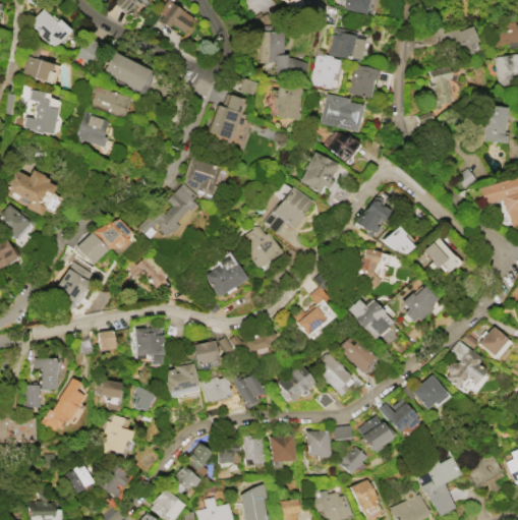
[(135,4),(127,14),(115,4),(117,0),(145,0),(139,7),(135,4)]
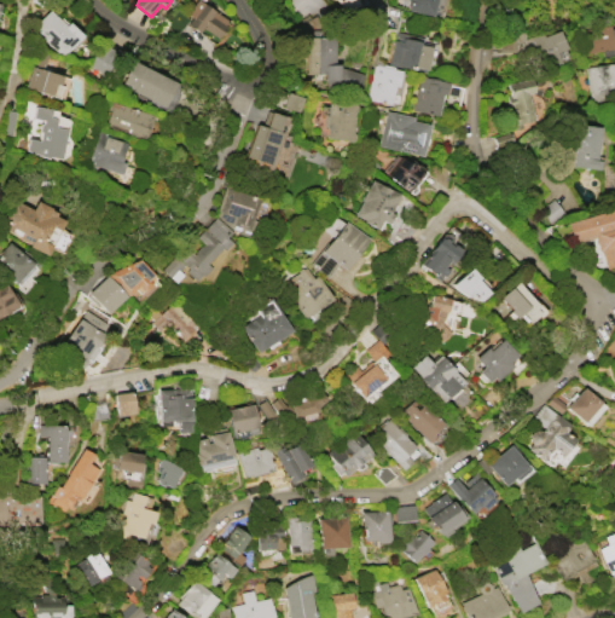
[(226,26),(228,27),(220,39),(206,28),(202,33),(190,26),(195,18),(190,15),(199,0),(230,21),(226,26)]
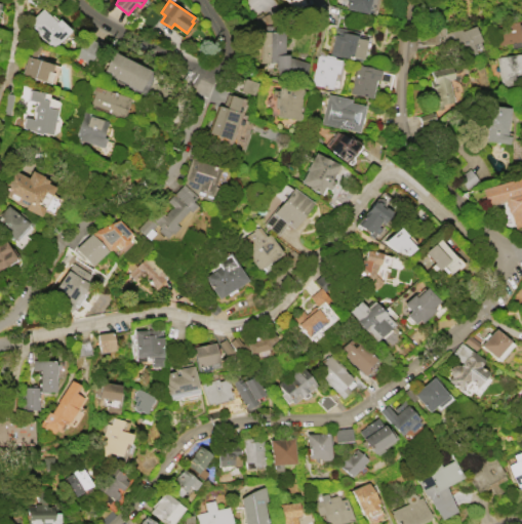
[(303,5),(294,11),(285,0),(304,0),(306,4),(303,5)]
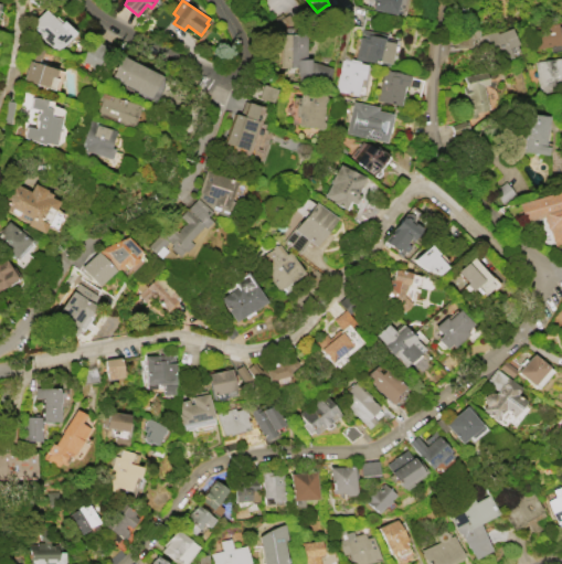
[(374,10),(375,0),(400,0),(396,14),(374,10)]
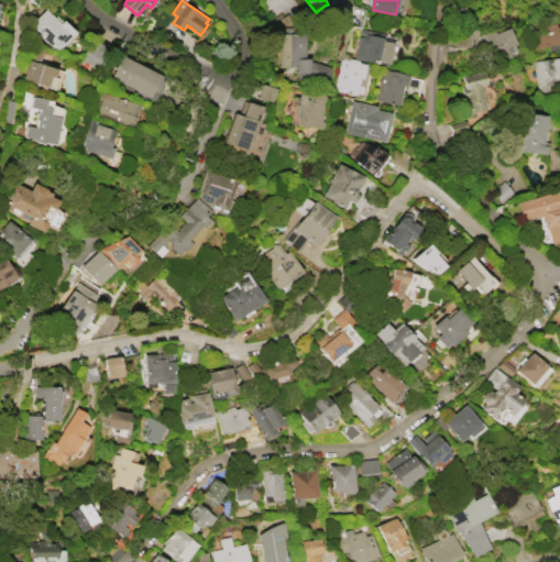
[(47,10),(62,23),(65,21),(77,33),(58,52),(32,26),(47,10)]
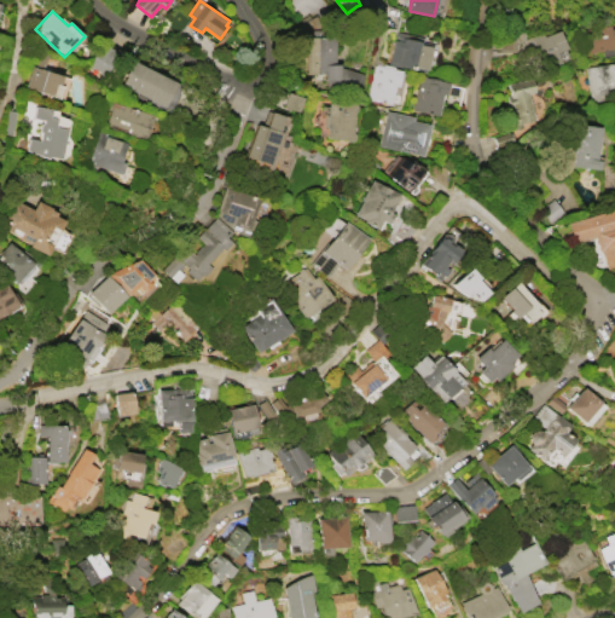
[(614,57),(607,58),(605,51),(587,55),(582,32),(613,26),(614,30),(614,57)]
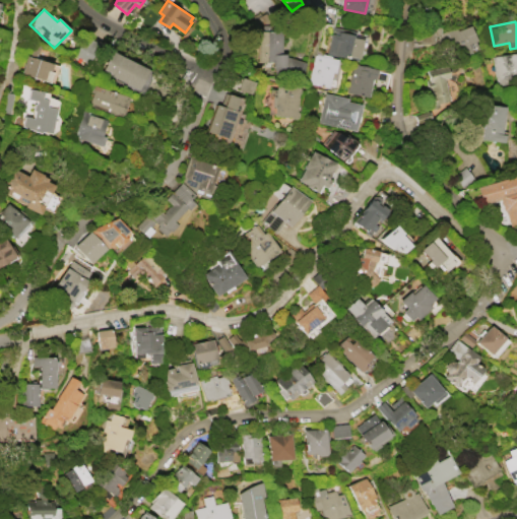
[(478,41),(470,45),(473,53),(460,59),(450,36),(447,38),(445,33),(458,27),(459,31),(472,25),(478,41)]
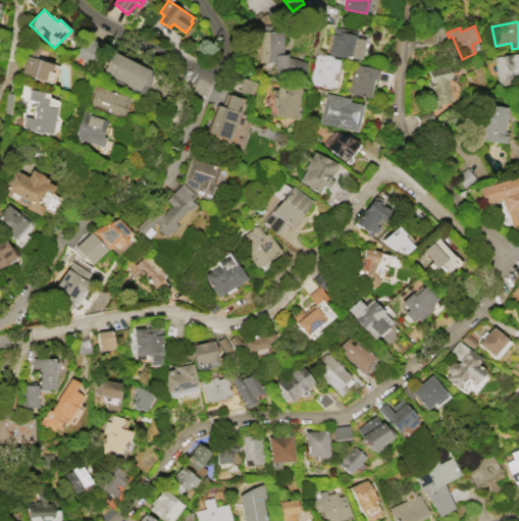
[(335,28),(372,35),(368,55),(362,54),(361,61),(329,55),(335,28)]
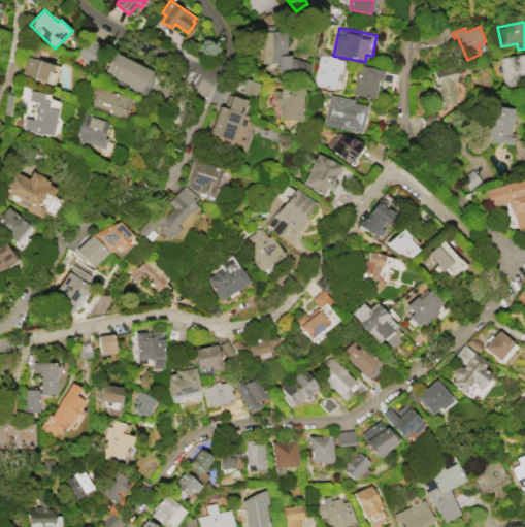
[(282,69),(279,69),(279,64),(264,64),(263,38),(266,38),(266,32),(288,32),(288,55),(292,55),(292,57),(312,64),(307,77),(282,69)]
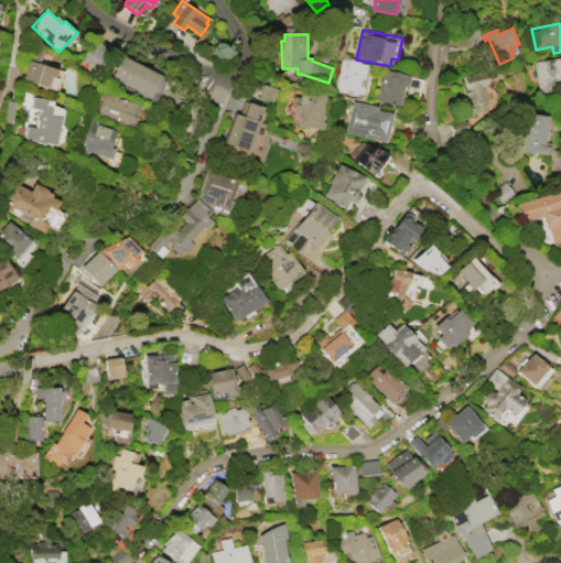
[(100,68),(84,61),(96,38),(112,45),(100,68)]
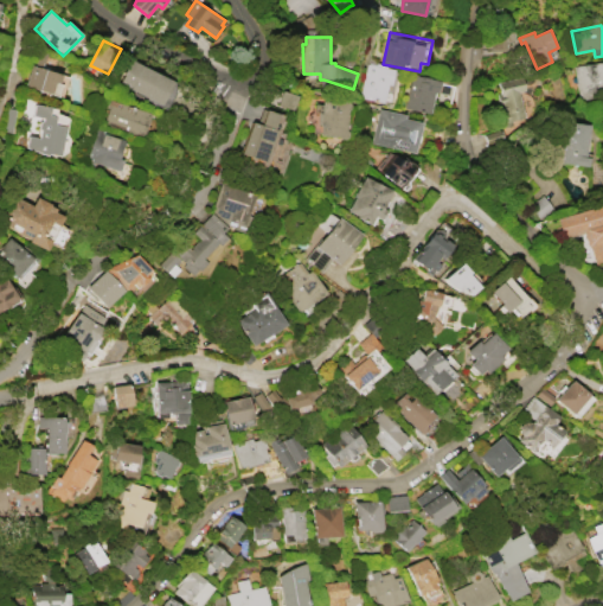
[(39,51),(50,55),(45,69),(63,75),(61,84),(56,83),(53,94),(27,87),(33,65),(36,65),(39,51)]
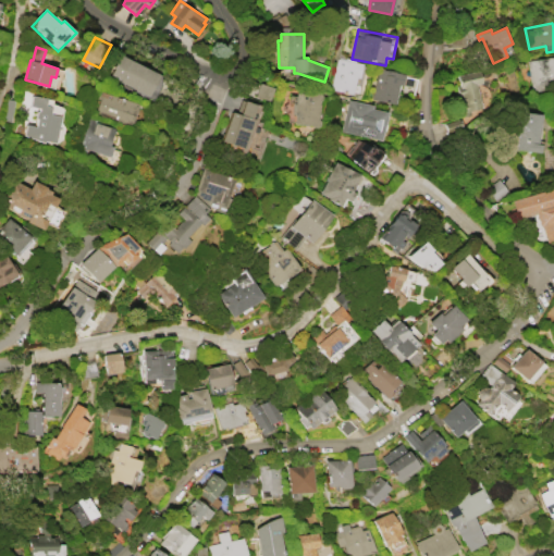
[(162,85),(155,99),(122,82),(123,81),(119,78),(120,77),(113,74),(115,70),(114,69),(122,54),(162,76),(162,85)]
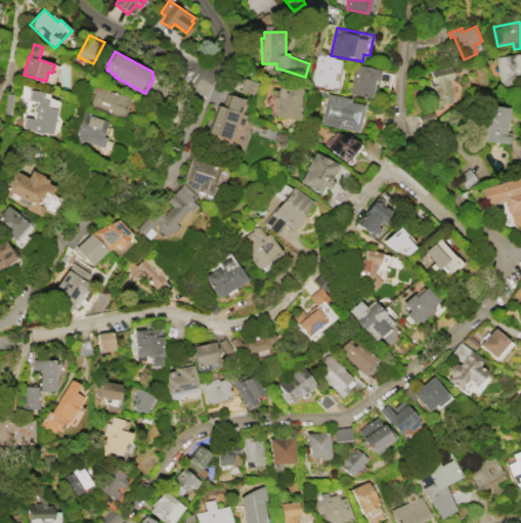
[(318,55),(320,55),(320,54),(327,55),(336,57),(336,58),(342,60),(339,74),(337,74),(333,89),(312,85),(318,55)]
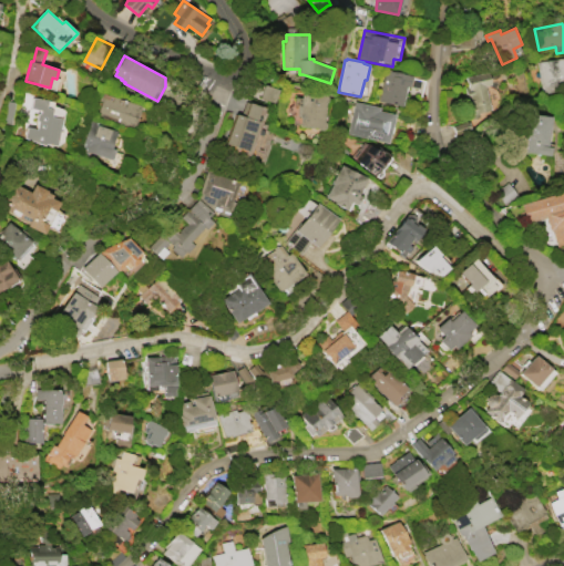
[(563,91),(545,94),(540,62),(563,59),(563,91)]
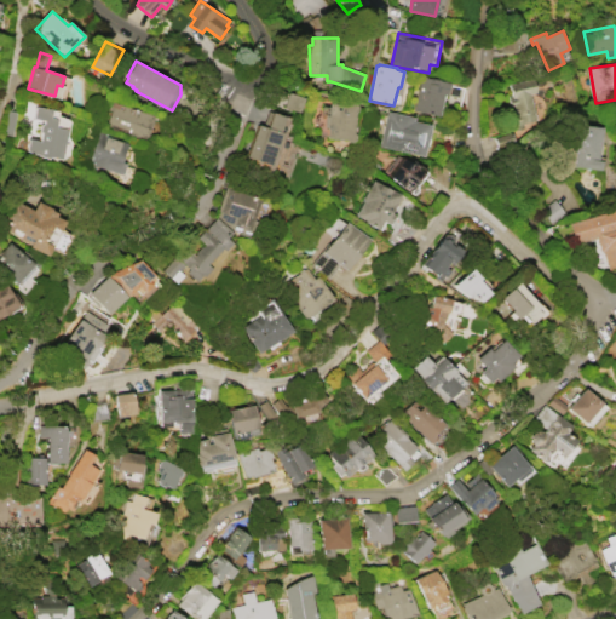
[(416,110),(424,75),(429,76),(429,78),(452,84),(449,95),(447,93),(441,116),(416,110)]
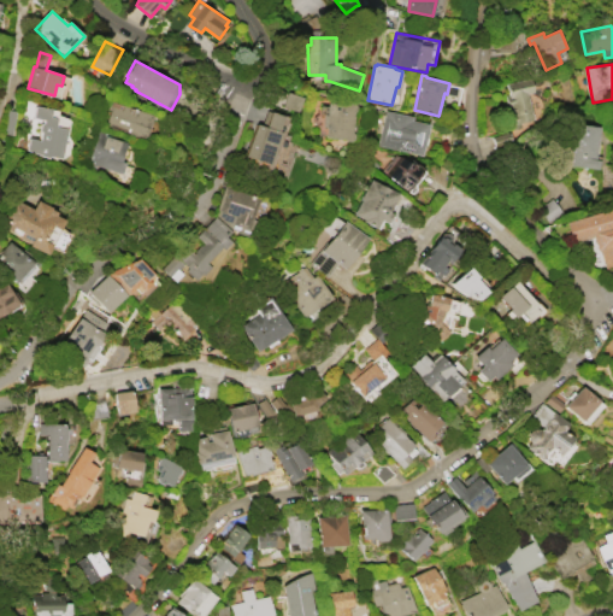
[(535,121),(523,123),(524,128),(516,130),(514,122),(517,121),(513,107),(511,109),(507,97),(511,95),(508,84),(531,78),(532,81),(535,82),(536,87),(534,89),(535,93),(529,94),(535,121)]
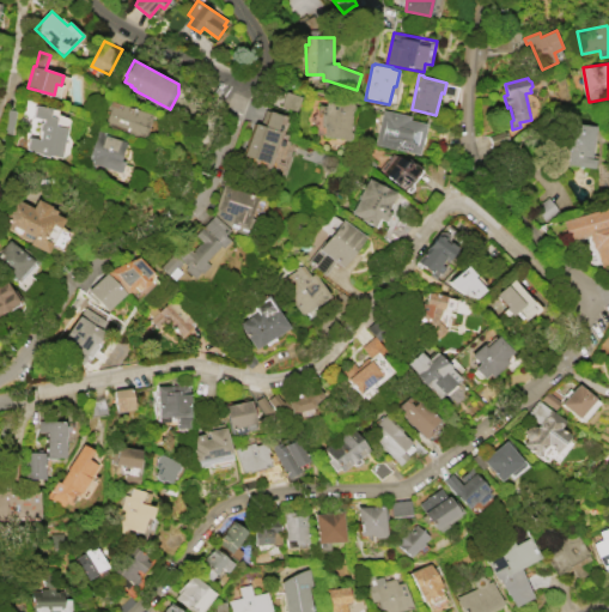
[(287,91),(303,97),(298,111),(282,107),(287,91)]
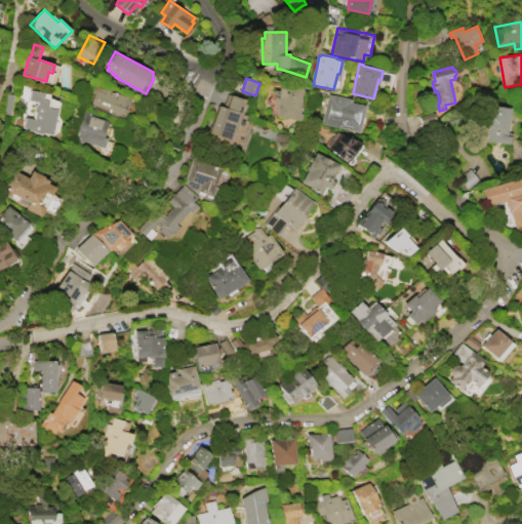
[(125,118),(91,108),(96,93),(93,92),(95,86),(131,97),(131,99),(133,101),(128,116),(125,116),(125,118)]
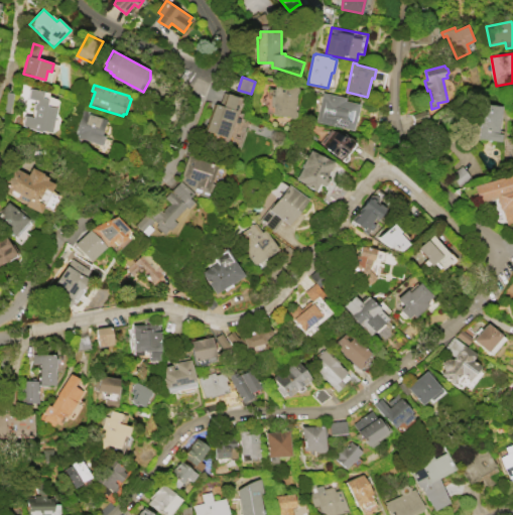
[(274,115),(274,106),(272,106),(272,96),(274,96),(276,96),(276,86),(291,87),(293,86),(296,86),(298,89),(298,93),(296,94),(295,111),(296,112),(296,116),(294,118),(290,118),(288,116),(274,115)]
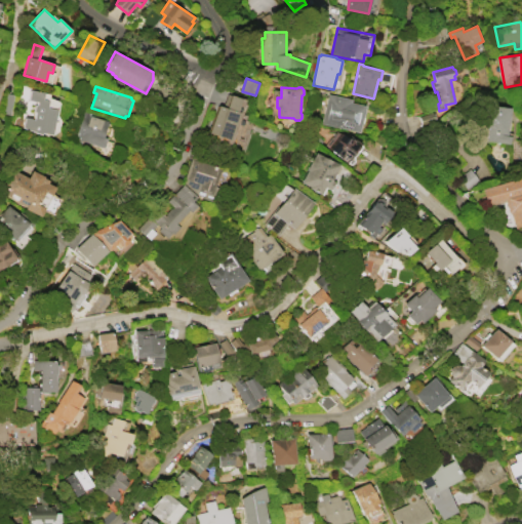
[(49,104),(48,108),(58,110),(53,135),(43,133),(43,135),(24,128),(26,118),(35,120),(36,113),(34,112),(36,105),(38,106),(38,103),(30,101),(32,90),(45,93),(44,99),(47,101),(48,101),(49,102),(49,103),(49,104)]
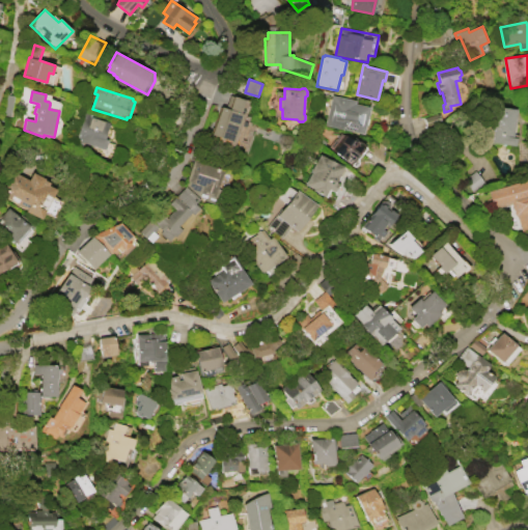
[(222,107),(226,109),(231,95),(245,100),(249,101),(248,105),(250,106),(246,115),(251,117),(249,121),(253,122),(246,142),(243,141),(241,147),(233,145),(232,146),(219,142),(220,137),(213,135),(222,107)]
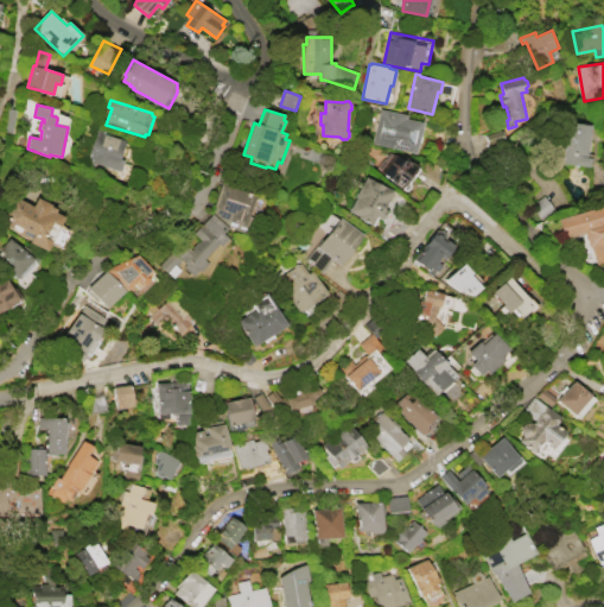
[(374,144),(382,109),(408,115),(408,119),(424,122),(417,153),(374,144)]
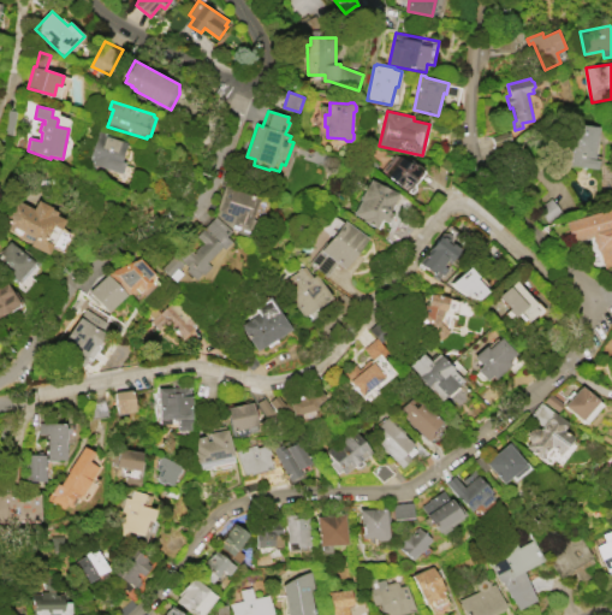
[(600,126),(595,159),(590,158),(590,159),(601,160),(600,170),(569,165),(570,155),(565,155),(570,123),(600,126)]
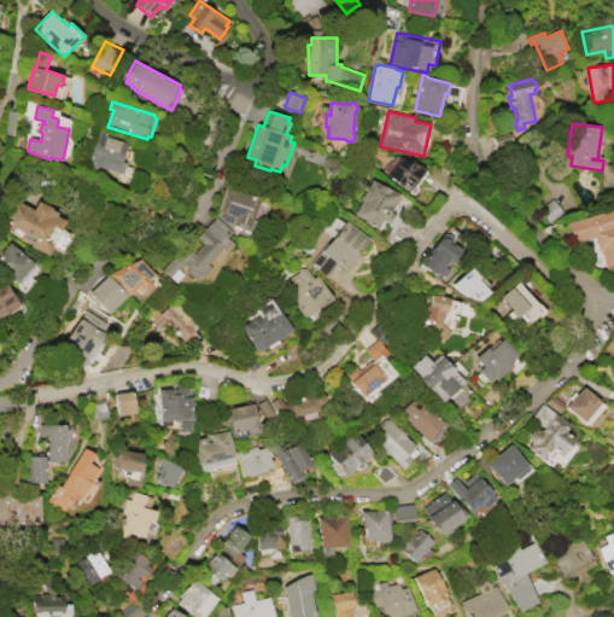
[(123,175),(89,163),(101,132),(113,135),(113,139),(121,141),(121,140),(129,144),(123,162),(127,163),(123,175)]
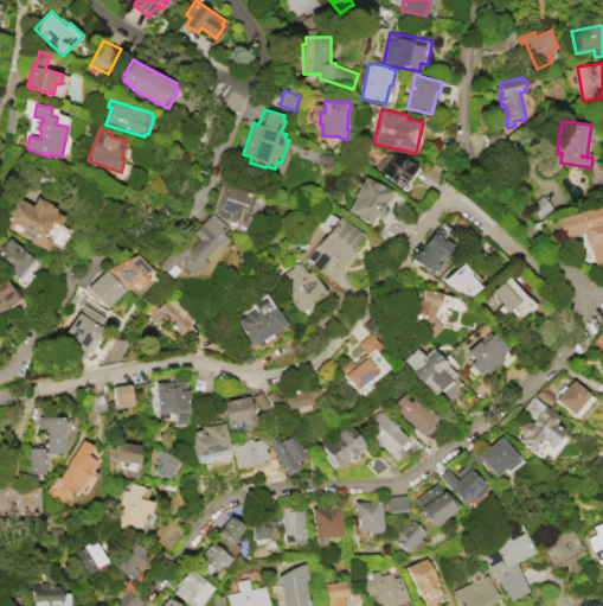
[(486,135),(501,131),(501,132),(504,131),(506,138),(504,138),(504,139),(489,144),(486,135)]
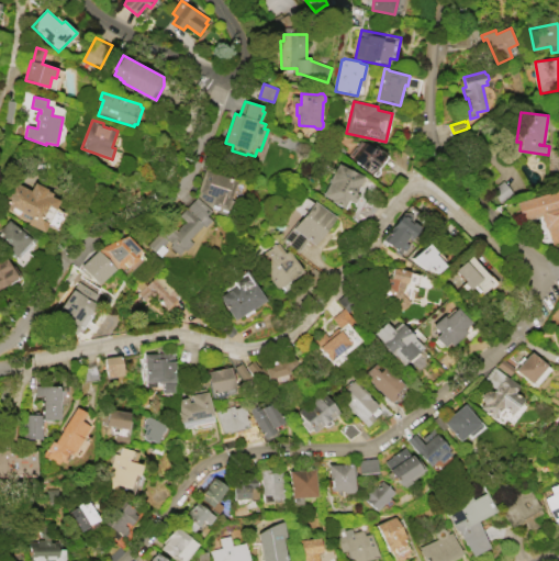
[(387,154),(371,175),(366,170),(366,169),(353,159),(353,158),(349,156),(357,146),(357,147),(361,141),(365,143),(373,149),(376,146),(379,148),(387,154)]
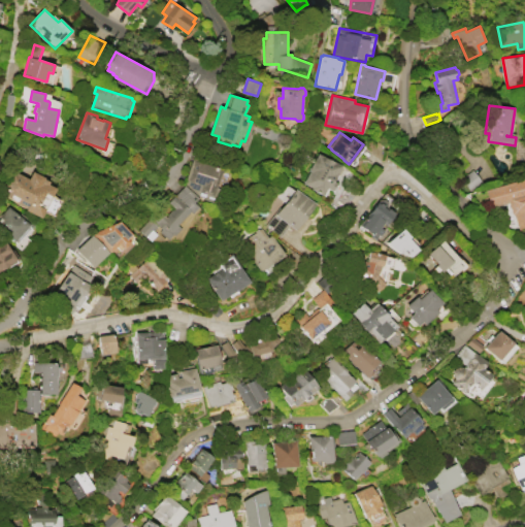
[(319,154),(341,166),(333,182),(336,184),(332,191),(328,189),(324,196),(312,189),(312,188),(304,184),(310,172),(308,171),(319,154)]
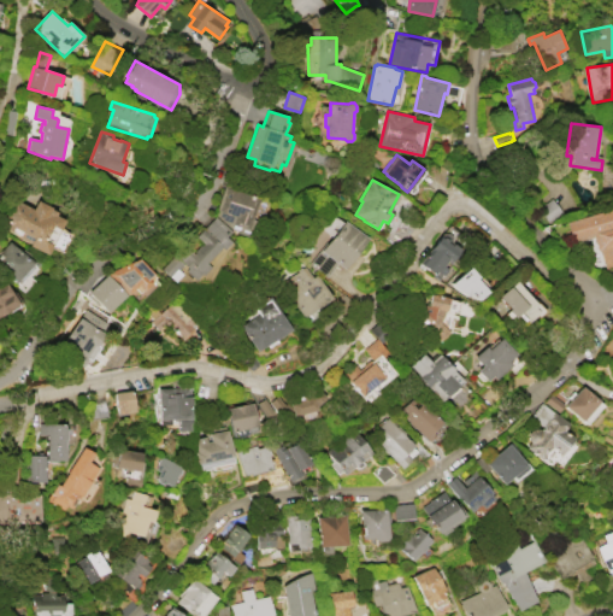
[(218,216),(222,209),(219,207),(227,187),(235,189),(235,191),(260,199),(254,220),(255,220),(249,238),(240,234),(240,232),(233,229),(218,216)]
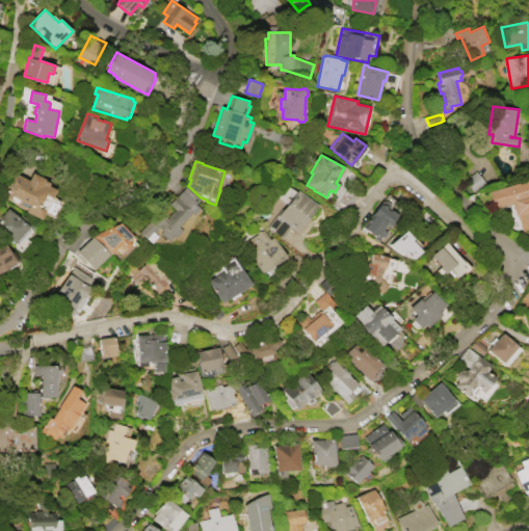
[(47,180),(46,181),(52,183),(50,186),(58,190),(54,196),(64,202),(55,218),(46,213),(43,220),(27,212),(28,210),(20,205),(22,201),(15,196),(12,201),(7,197),(11,188),(7,186),(15,171),(31,181),(35,173),(47,180)]
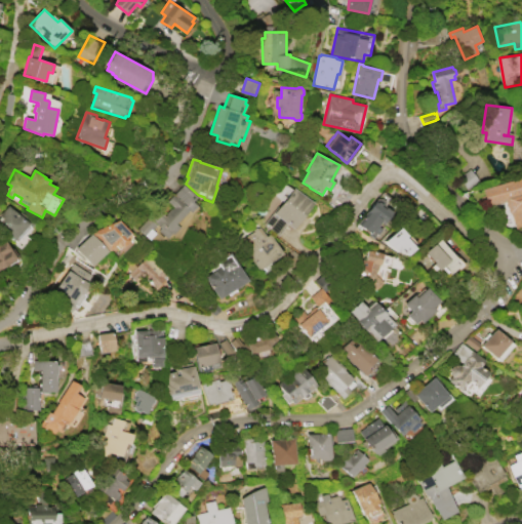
[(460,178),(472,169),(482,182),(470,190),(460,178)]
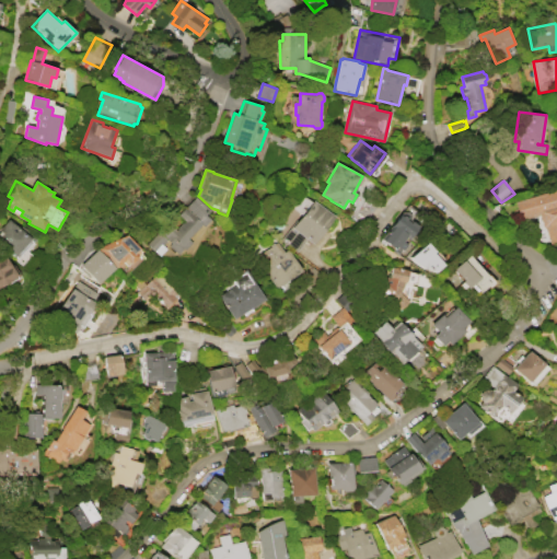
[(336,217),(314,244),(308,240),(298,253),(282,241),(293,226),(294,226),(303,214),(292,207),(302,194),(313,201),(314,200),(336,217)]
